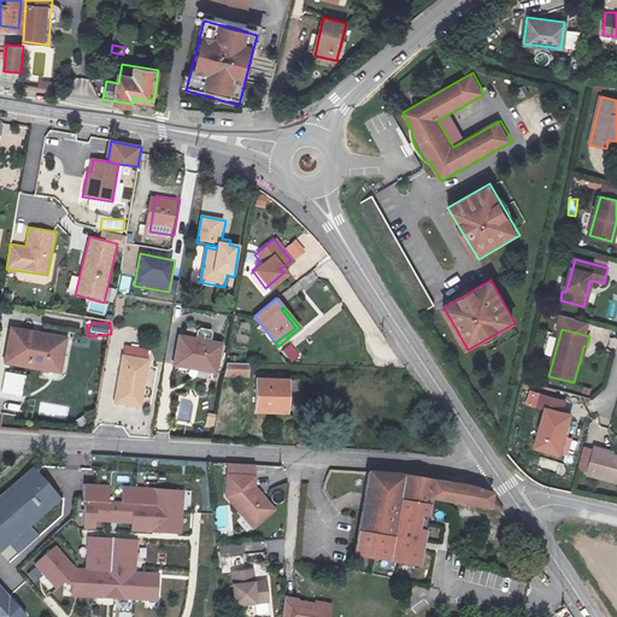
[(63,380),(70,346),(10,334),(4,368),(63,380)]
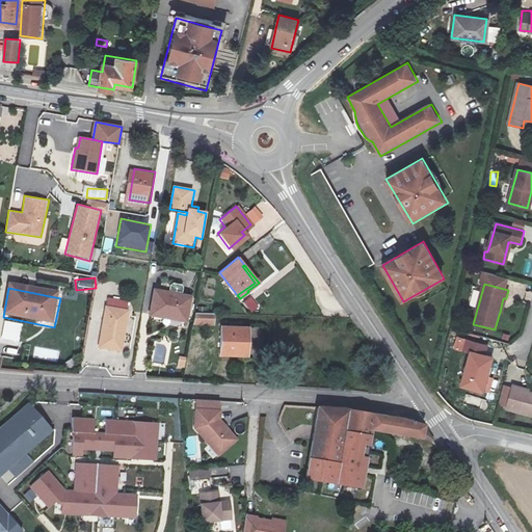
[(151,318),(168,321),(169,317),(187,320),(190,299),(155,293),(151,318)]
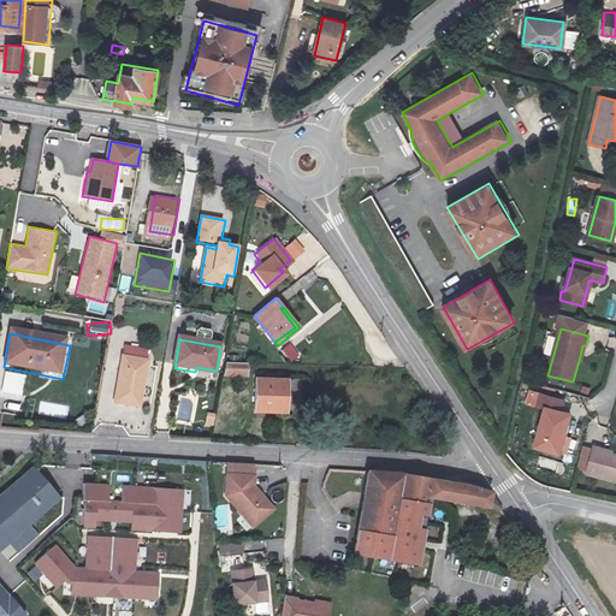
[(291,343),(282,350),(291,362),(301,355),(291,343)]
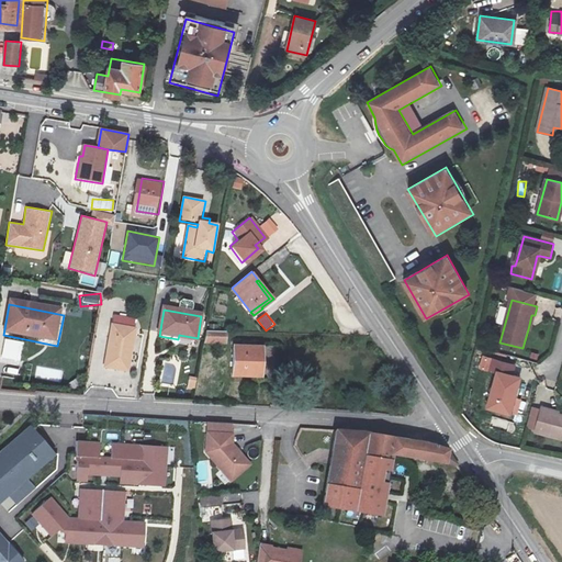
[(115,315),(113,324),(133,328),(135,319),(115,315)]
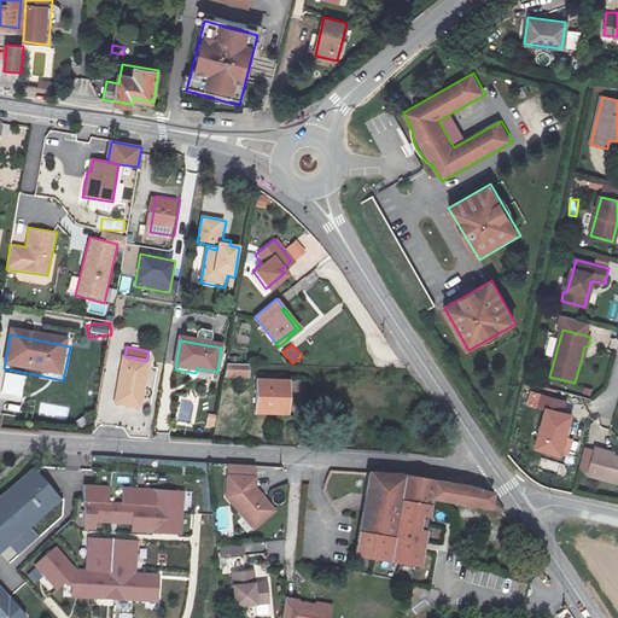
[(150,361),(146,361),(124,356),(123,355),(114,406),(140,410),(150,361)]
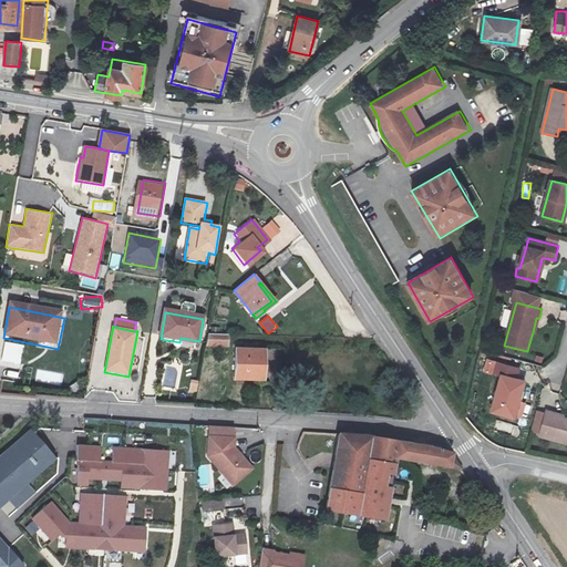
[(209,333),(207,347),(227,348),(228,333),(209,333)]
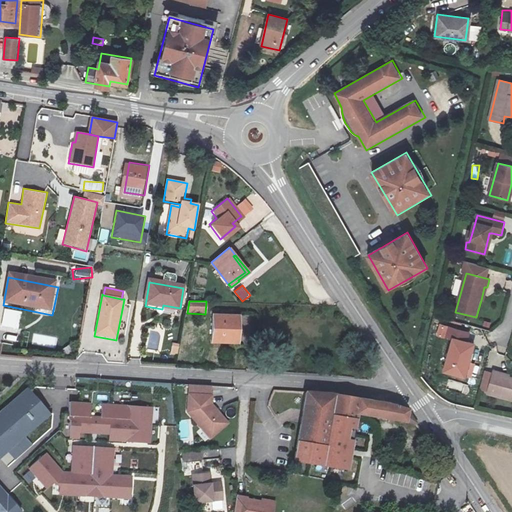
[(0,330),(18,334),(22,312),(4,308),(0,325),(0,330)]
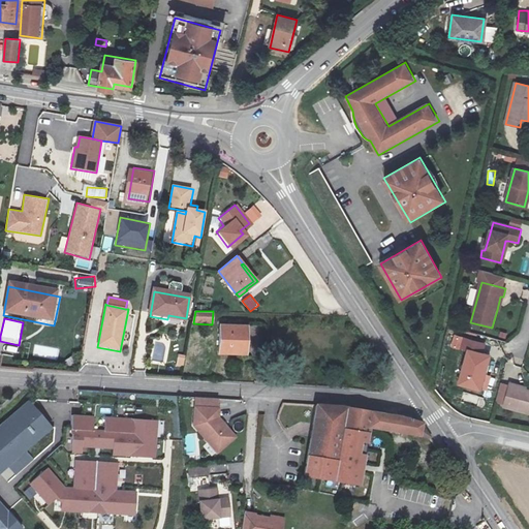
[(247,353),(248,327),(222,325),(221,352),(247,353)]
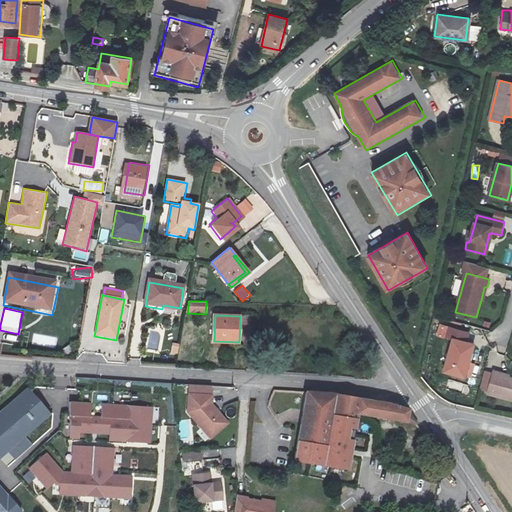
[(470,354),(471,354),(474,344),(467,342),(469,333),(450,328),(447,338),(453,340),(445,372),(464,377),(470,354)]
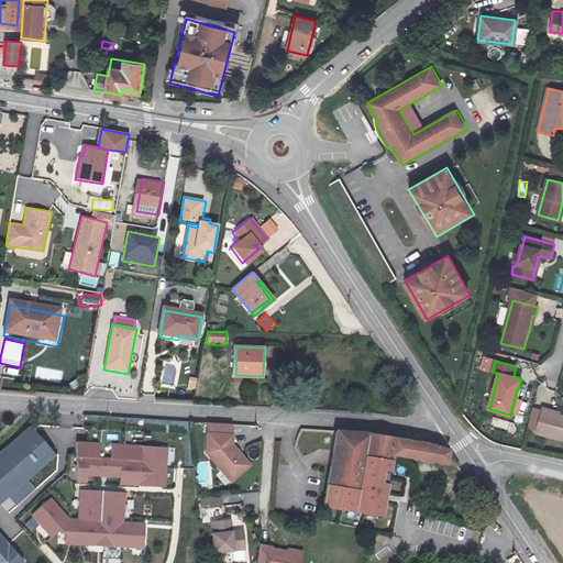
[(164,364),(163,387),(178,387),(179,364),(164,364)]
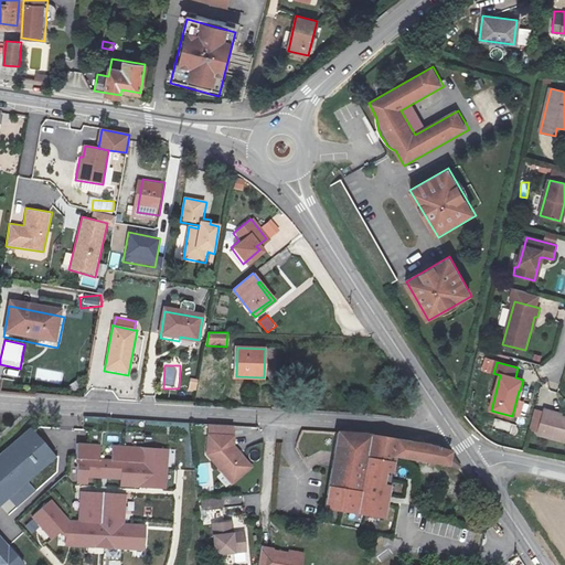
[(190,379),(188,390),(195,391),(198,380),(190,379)]
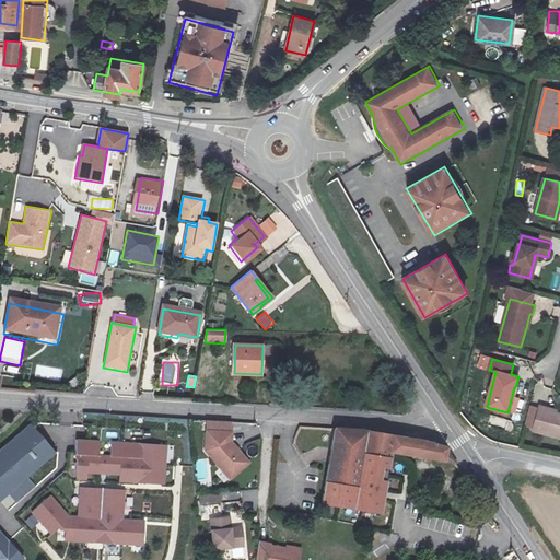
[(514,387),(508,412),(512,413),(518,388),(515,387),(514,387)]
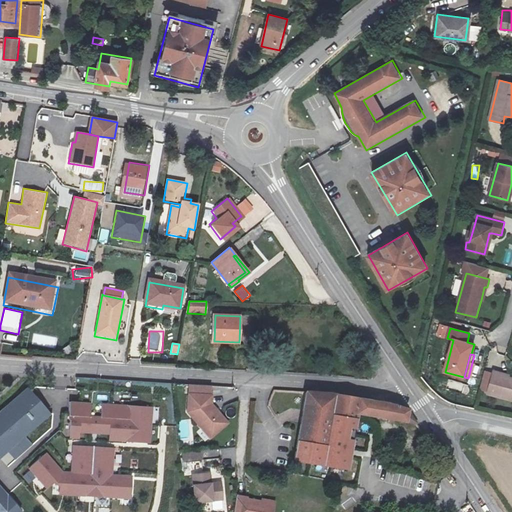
[(490,394),(511,400),(511,379),(507,378),(508,375),(496,372),(490,394)]
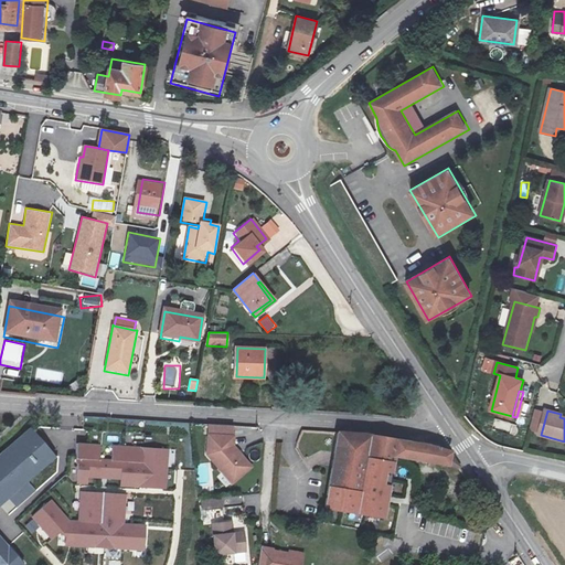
[(0,564),(22,564),(0,539),(0,504),(54,458),(31,429),(0,455),(0,564)]
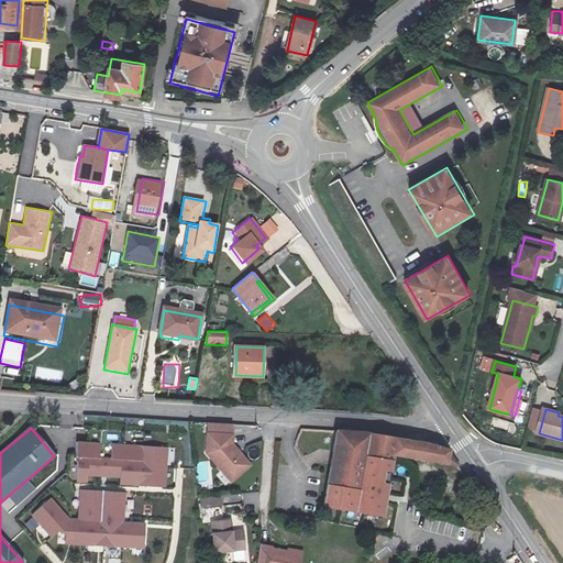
[(335,430),(328,486),(361,492),(363,471),(357,466),(359,456),(365,456),(367,432),(363,431),(335,430)]
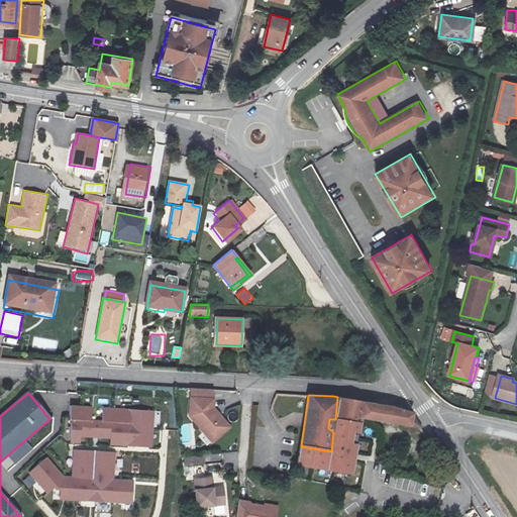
[(337,397),(335,419),(358,423),(360,418),(362,401),(337,397)]
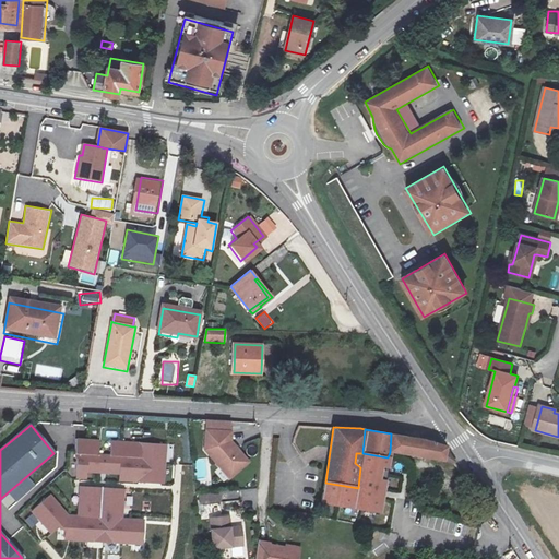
[(229,432),(205,431),(204,450),(221,468),(224,465),(233,475),(247,463),(239,453),(235,452),(233,450),(235,448),(229,441),(229,432)]
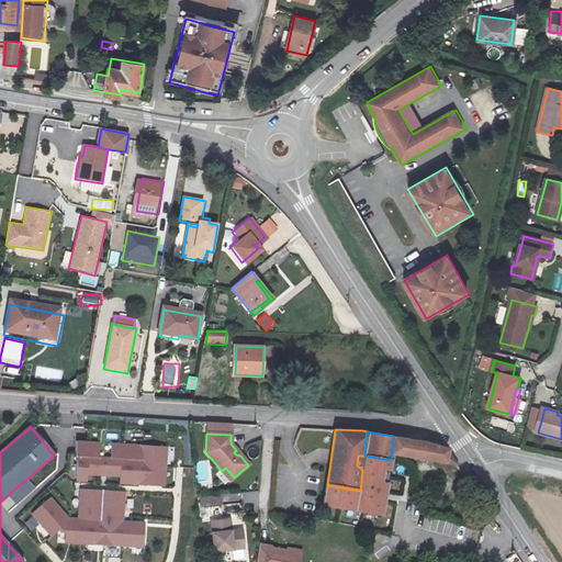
[(393,436),(392,454),(457,462),(447,448),(417,439),(393,436)]
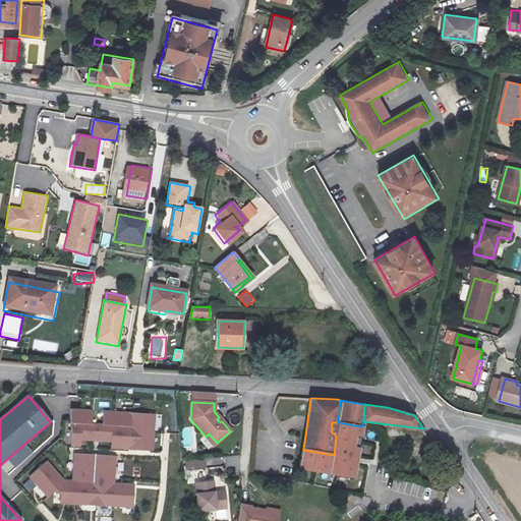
[(73,410),(72,446),(80,447),(81,440),(113,442),(112,449),(153,451),(155,414),(105,412),(104,424),(92,424),(92,410),(73,410)]
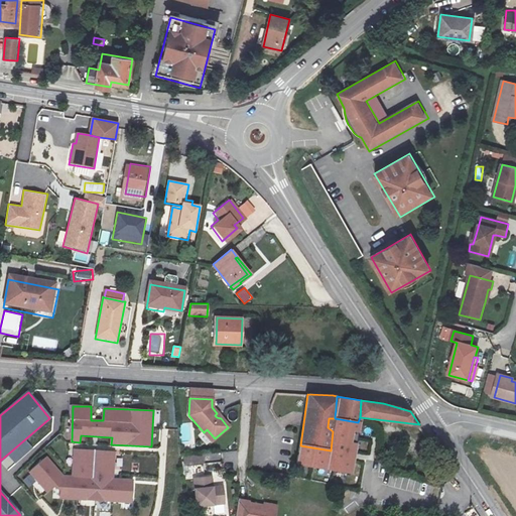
[(331,450),(300,445),(296,464),(299,465),(350,473),(358,422),(335,418),(329,418),(328,427),(333,431),(331,450)]
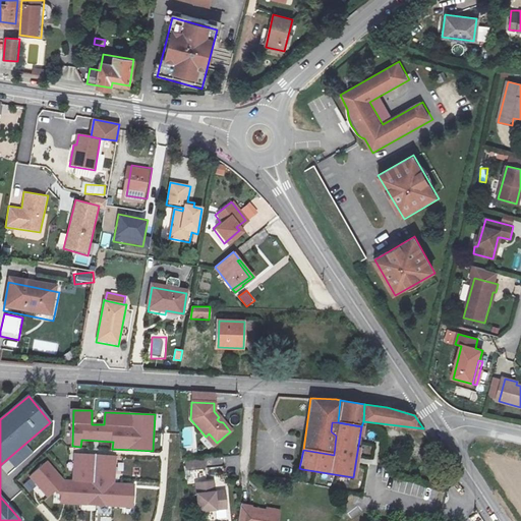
[(182,427),(184,450),(196,449),(195,426),(182,427)]
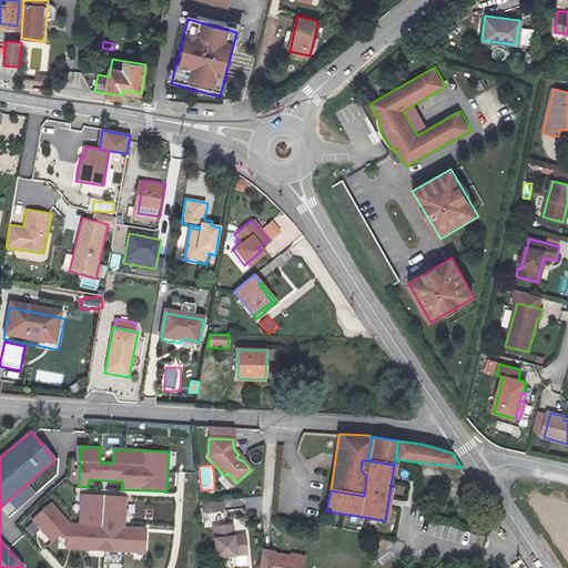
[(227,473),(224,476),(232,486),(236,483),(227,473)]
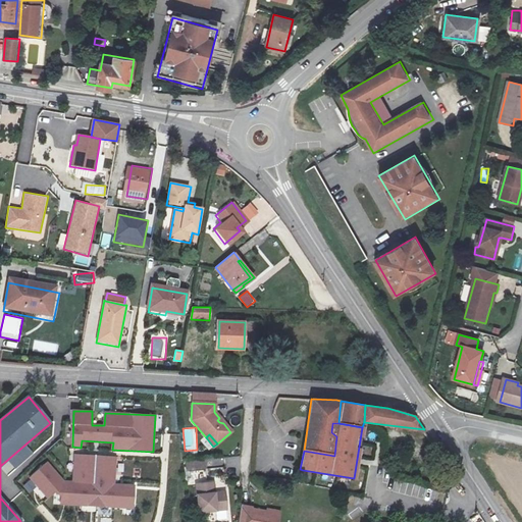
[(115,457),(74,455),(73,482),(65,482),(48,464),(31,477),(48,498),(56,491),(61,494),(61,505),(133,508),(136,485),(114,484),(115,457)]
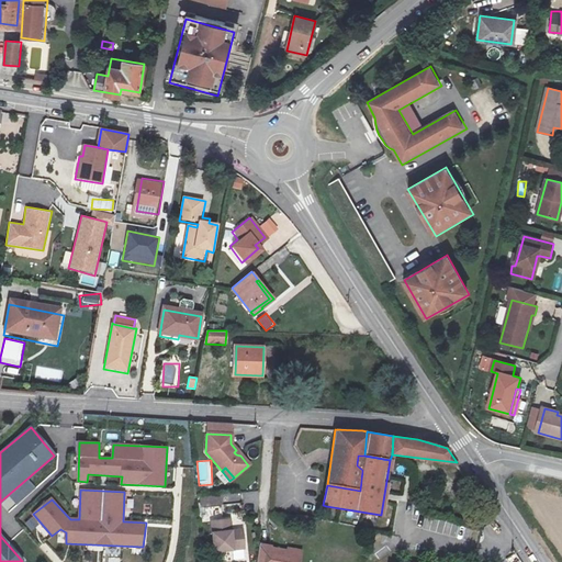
[(200,497),(200,507),(221,506),(221,496),(200,497)]
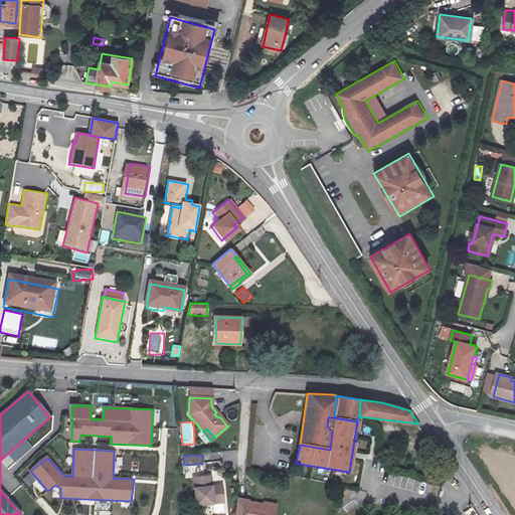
[(201,467),(186,468),(186,475),(183,476),(184,479),(202,478),(201,467)]
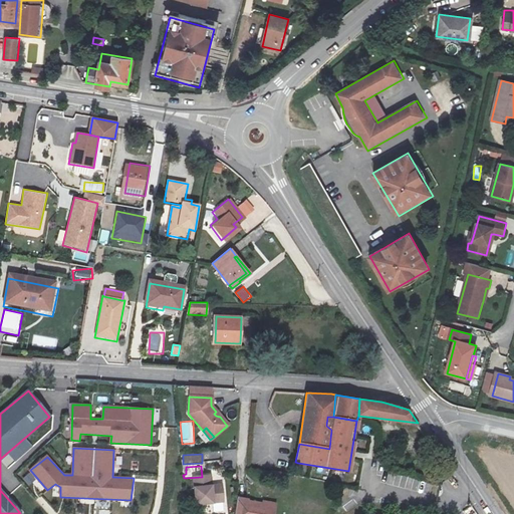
[(271,473),(270,483),(286,485),(287,476),(271,473)]
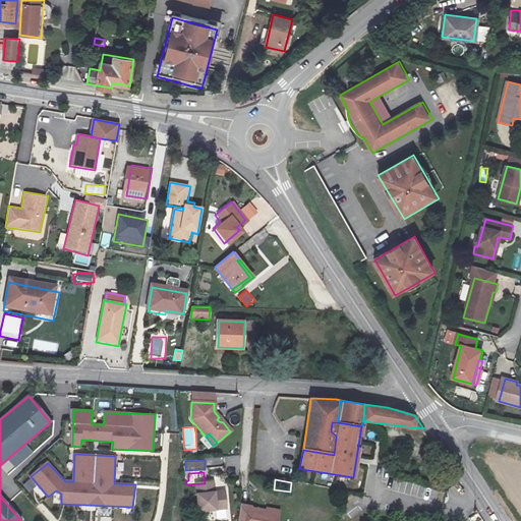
[(196,514),(224,512),(223,496),(212,497),(211,485),(194,486),(196,514)]
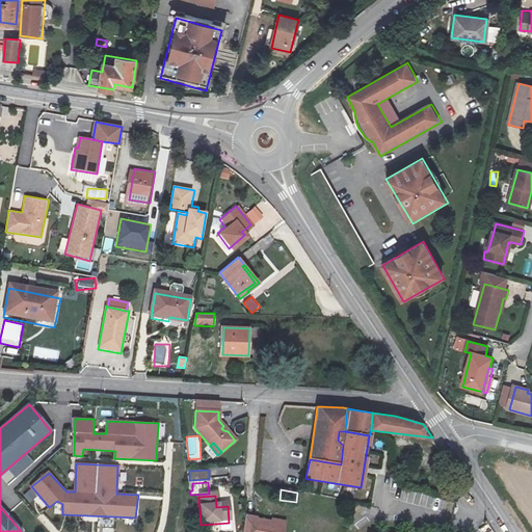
[(257,521),(245,519),(243,531),(283,531),(284,526),(256,522),(257,521)]
